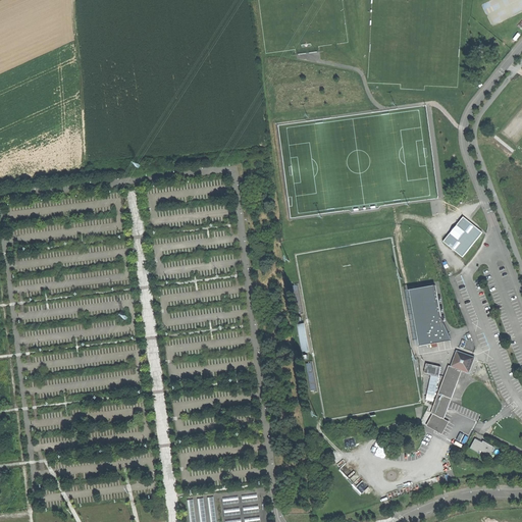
[(444,242),(463,258),(482,232),(464,217),(444,242)]
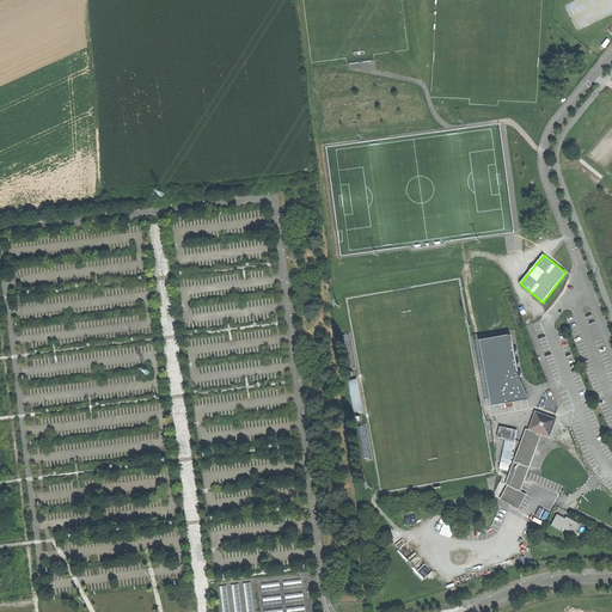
[(346,355),(354,354),(353,334),(343,335),(346,355)]
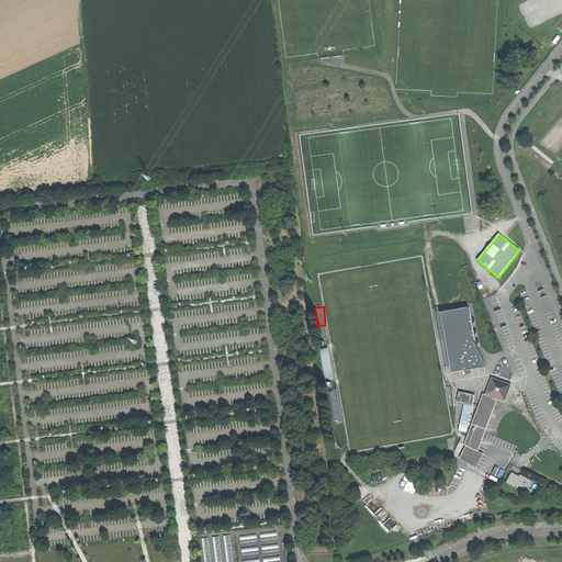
[(469,307),(441,313),(451,373),(486,367),(475,343),(469,307)]
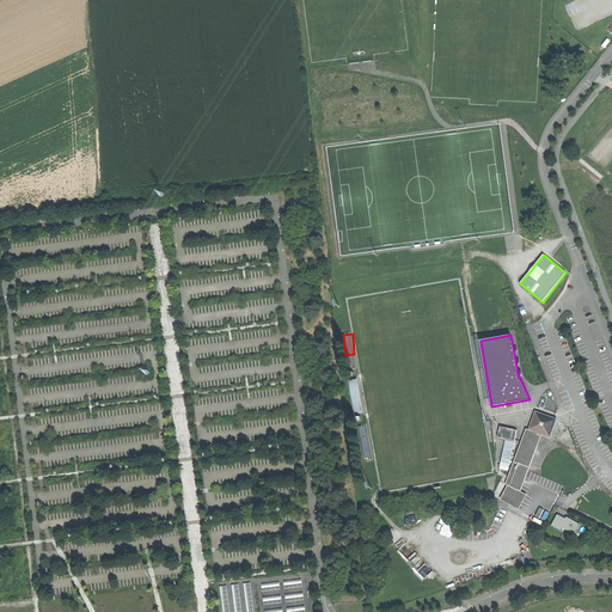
[(354,415),(361,414),(355,380),(348,381),(354,415)]
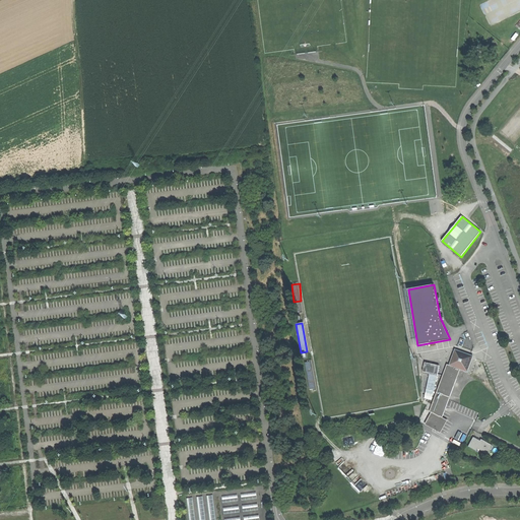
[(455,350),(450,366),(461,370),(467,372),(473,356),(470,355),(455,350)]
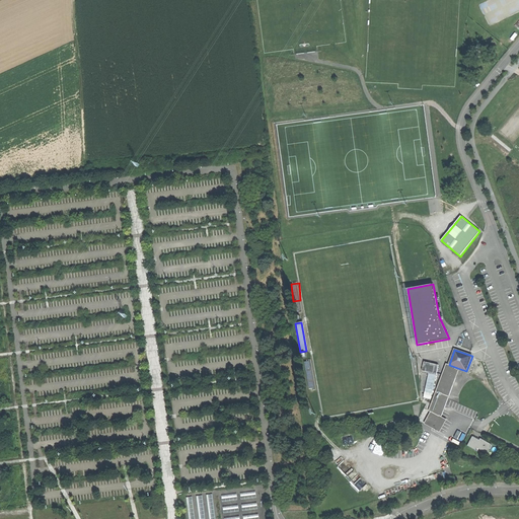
[(423,370),(429,371),(424,397),(433,398),(439,364),(424,361),(423,370)]
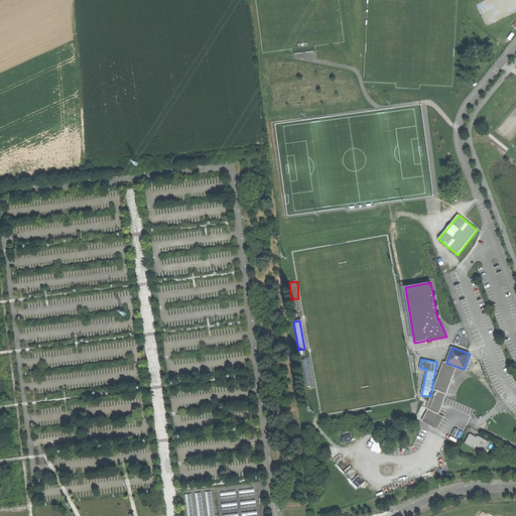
[(423,422),(438,428),(438,427),(444,416),(439,414),(438,416),(436,415),(452,375),(455,376),(458,367),(446,363),(444,363),(427,409),(429,409),(423,422)]
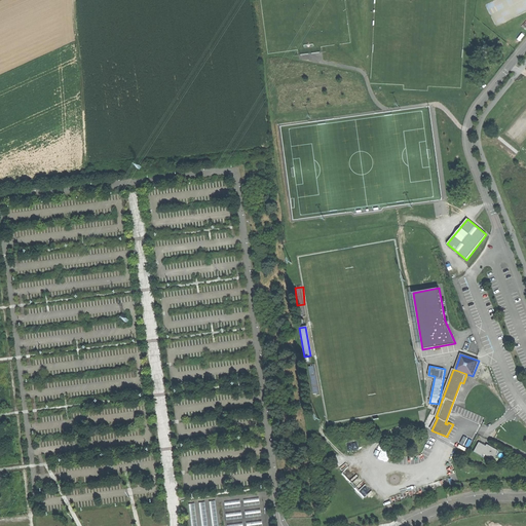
[(463,436),(461,444),(470,446),(472,439),(463,436)]
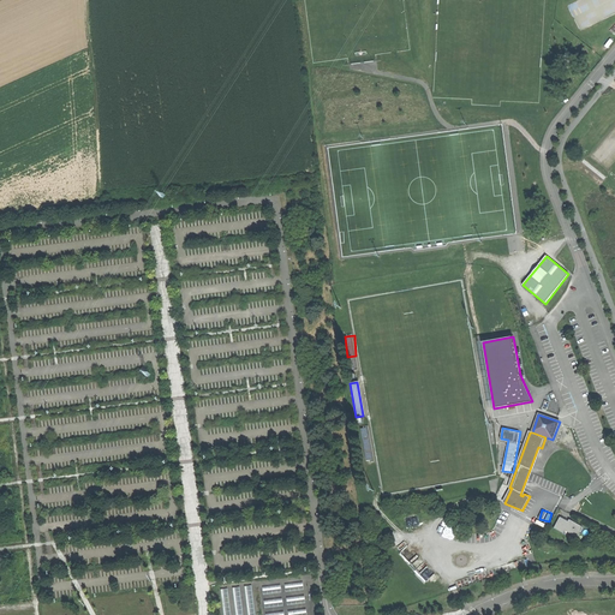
[(560,518),(554,529),(562,533),(565,531),(577,537),(581,527),(569,521),(568,523),(560,518)]
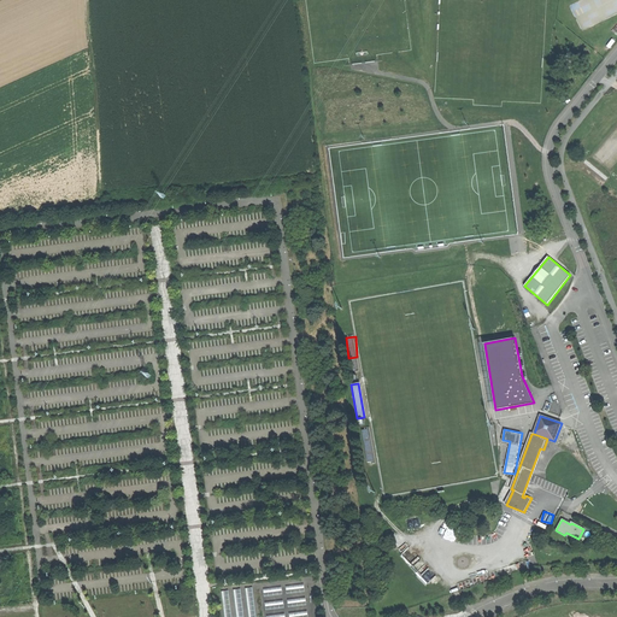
[(260,616),(257,583),(217,589),(219,616),(260,616)]
